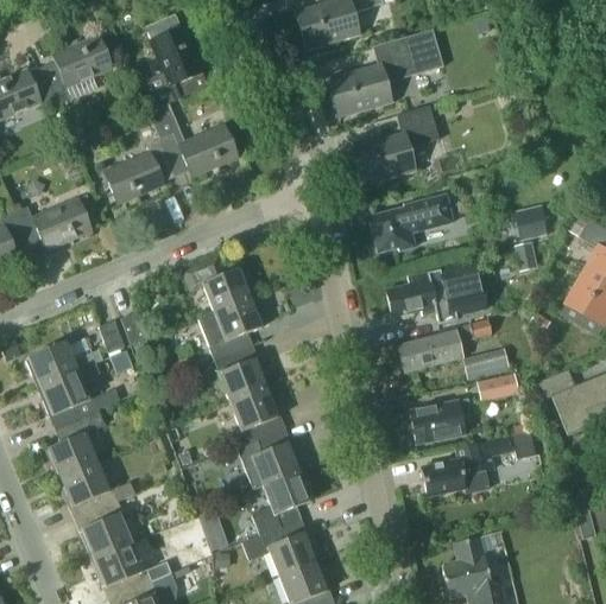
[(355,11),(384,2),(383,0),(329,0),(297,10),(309,49),(361,33),(355,11)]
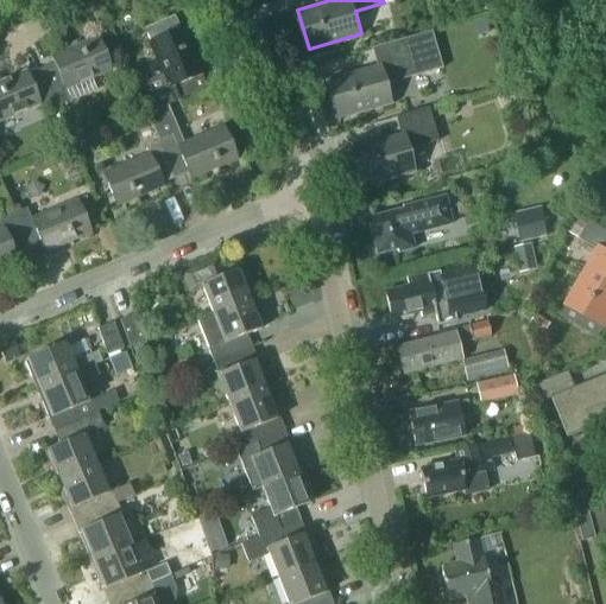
[(147,78),(159,106),(169,102),(203,88),(197,75),(202,72),(182,26),(151,39),(164,71),(147,78)]
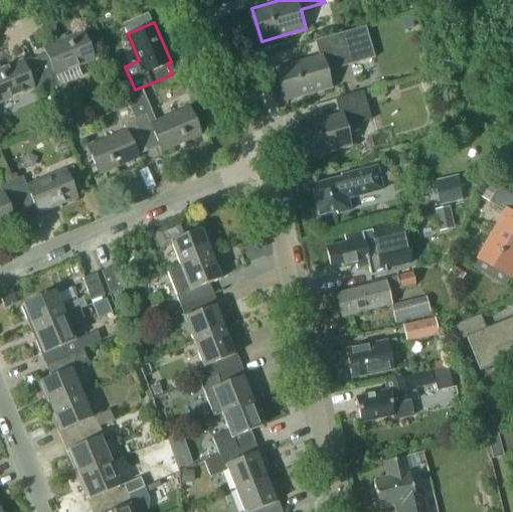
[(328,66),(353,59),(376,53),(367,24),(344,30),(317,38),(321,52),(279,65),(289,99),(334,86),(328,66)]
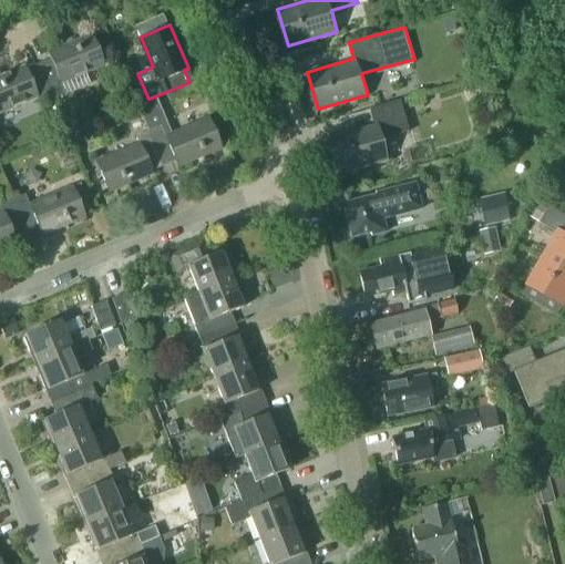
[(54,58),(41,63),(55,96),(69,91),(64,81),(106,62),(93,32),(51,50),(54,58)]
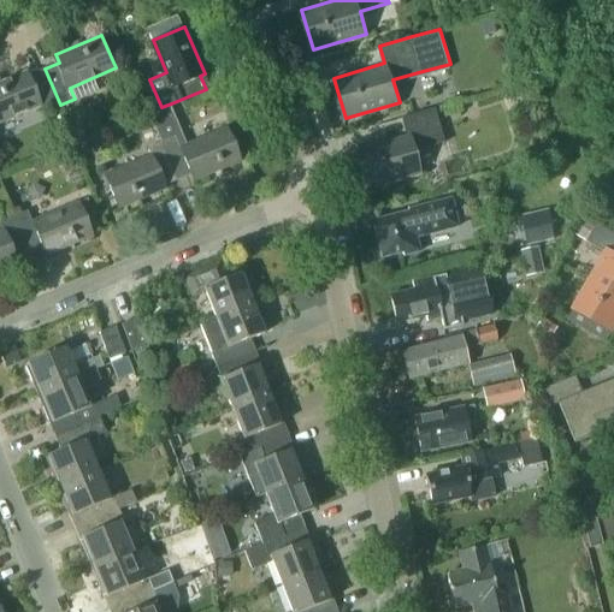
[(60,105),(45,69),(31,73),(30,70),(0,82),(0,122),(43,104),(46,111),(60,105)]
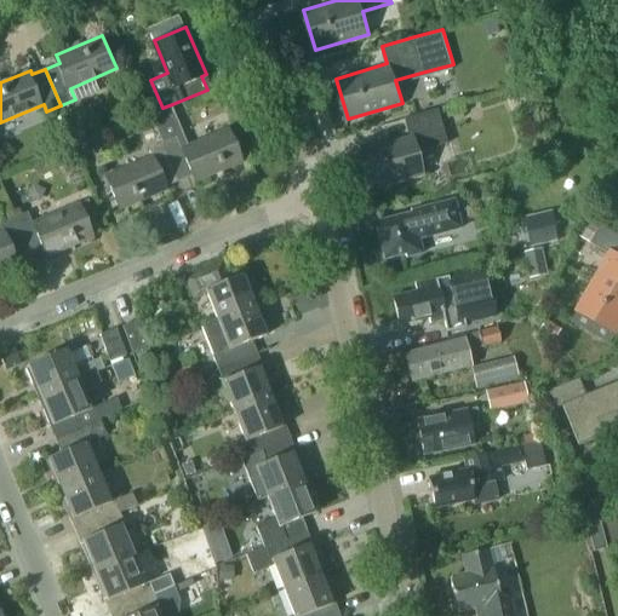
[(172,104),(162,108),(152,113),(164,140),(165,139),(181,177),(193,171),(196,179),(244,160),(229,127),(189,144),(172,104)]
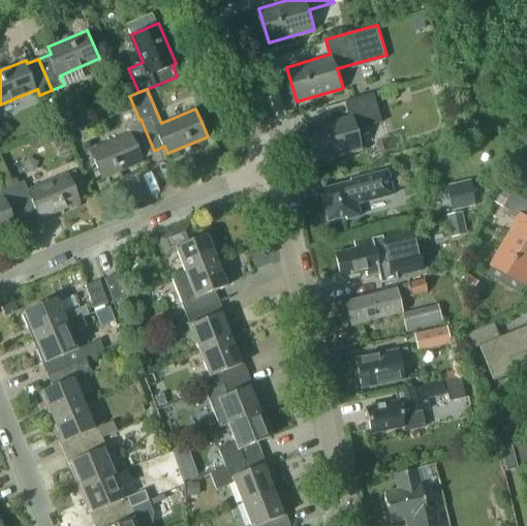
[(68,110),(70,106),(64,91),(57,93),(65,116),(70,115),(68,110)]
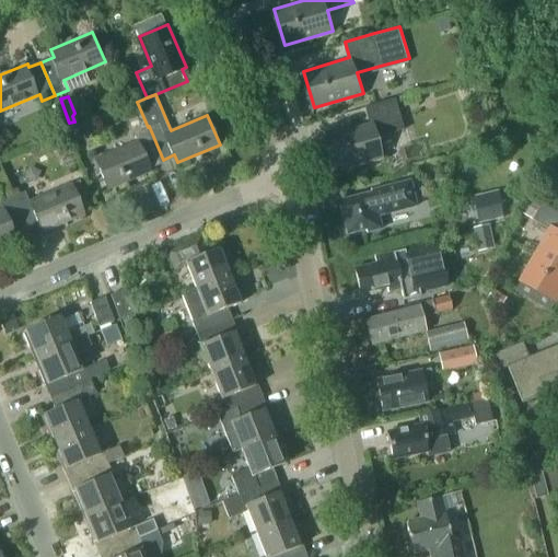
[(378,135),(406,127),(397,96),(367,105),(372,122),(325,135),(335,170),(384,157),(378,135)]
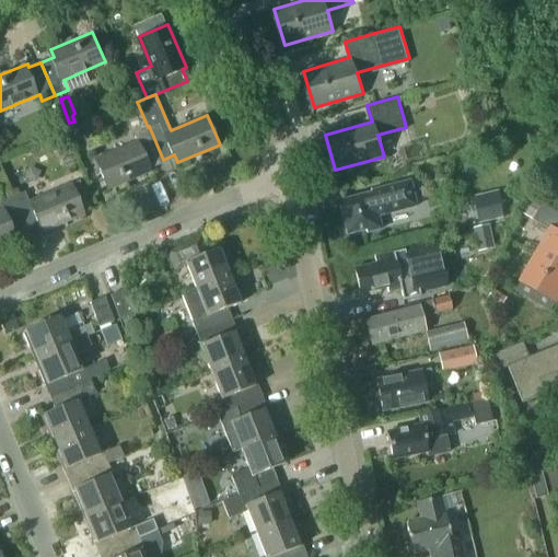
[(247,131),(241,116),(232,120),(237,135),(247,131)]
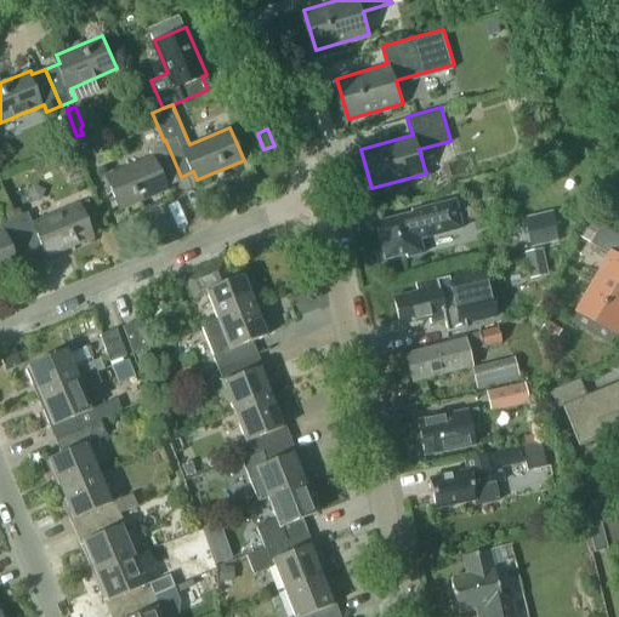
[(165,140),(164,141),(152,146),(155,154),(109,173),(124,207),(170,188),(168,182),(181,177),(165,140)]
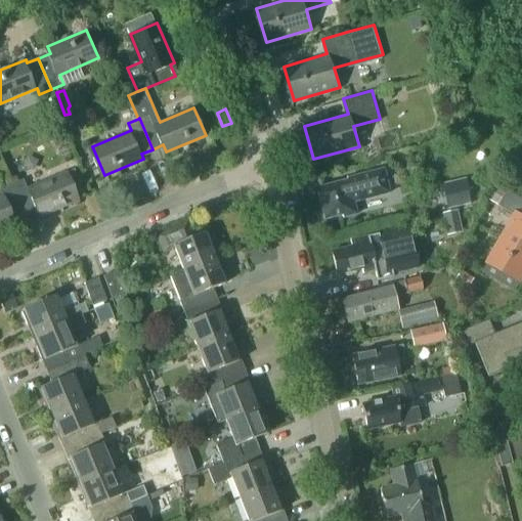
[(60,128),(51,132),(56,144),(66,140),(60,128)]
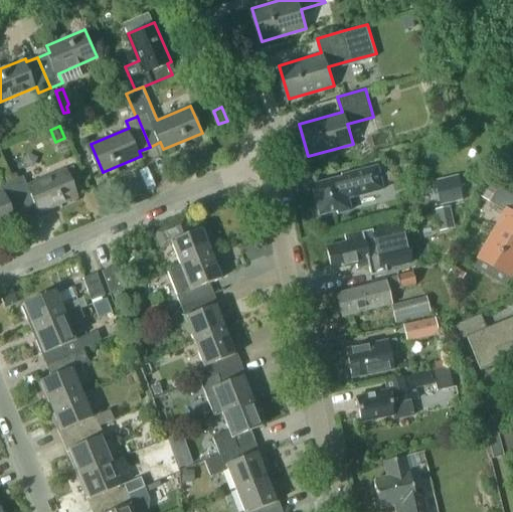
[(352,209),(349,196),(385,187),(378,162),(343,171),(344,175),(314,183),(321,213),(337,209),(342,212),(352,209)]
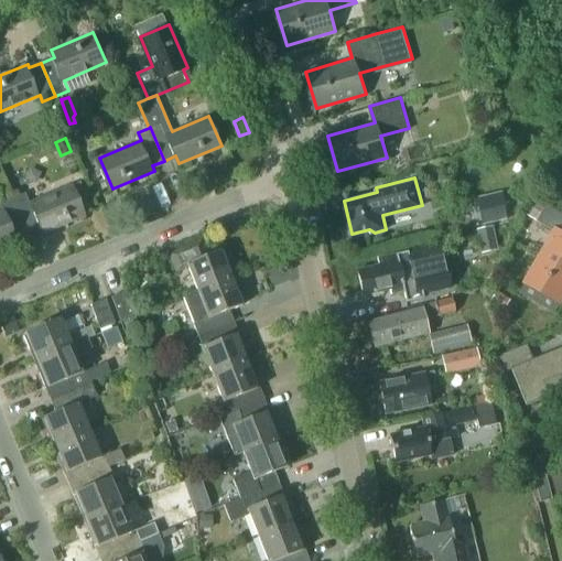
[(14,196),(30,230),(42,225),(44,230),(87,213),(74,182),(32,200),(28,190),(14,196)]
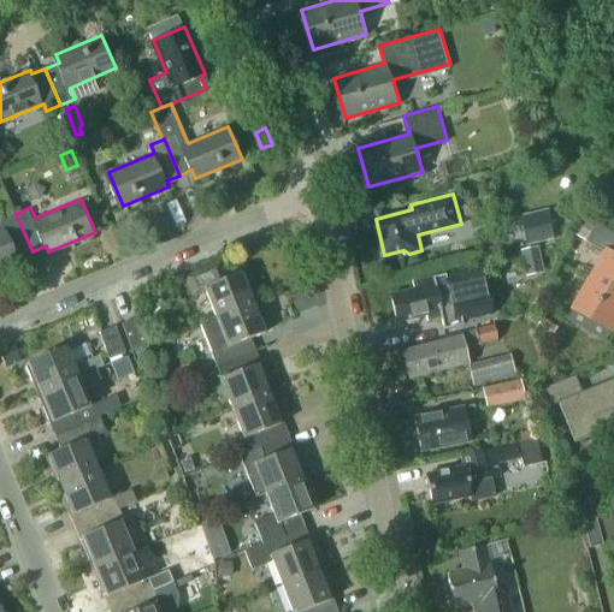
[(19,257),(33,251),(16,214),(3,219),(7,229),(0,231),(0,268),(21,261),(19,257)]
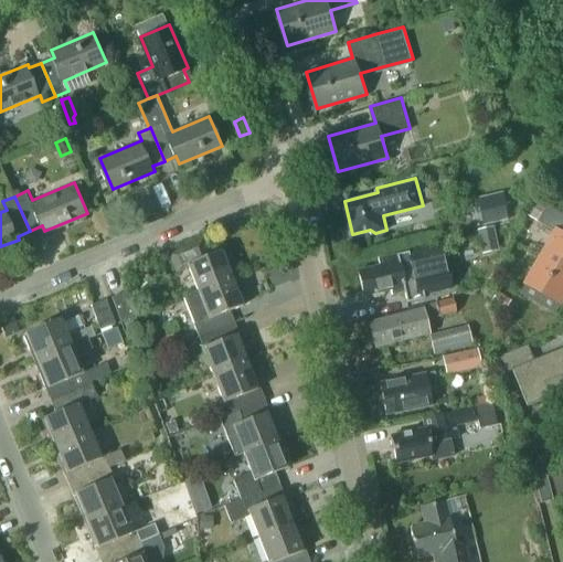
[(480,204),(485,223),(511,216),(507,199),(480,204)]
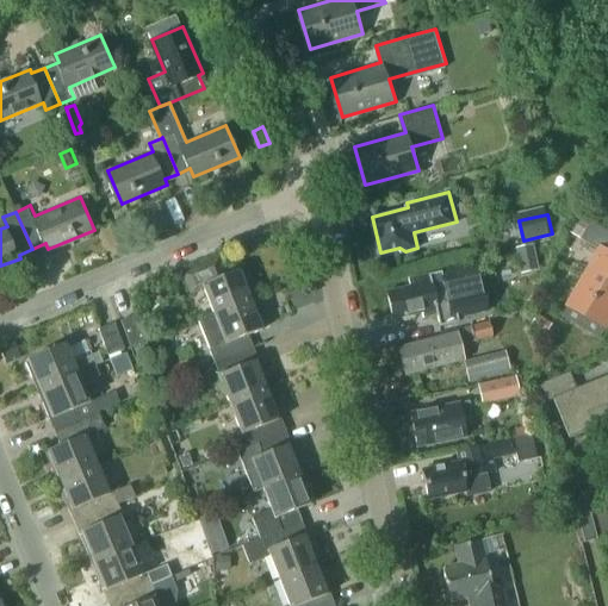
[(607,225),(597,219),(587,237),(606,248),(572,304),(607,324),(607,225)]
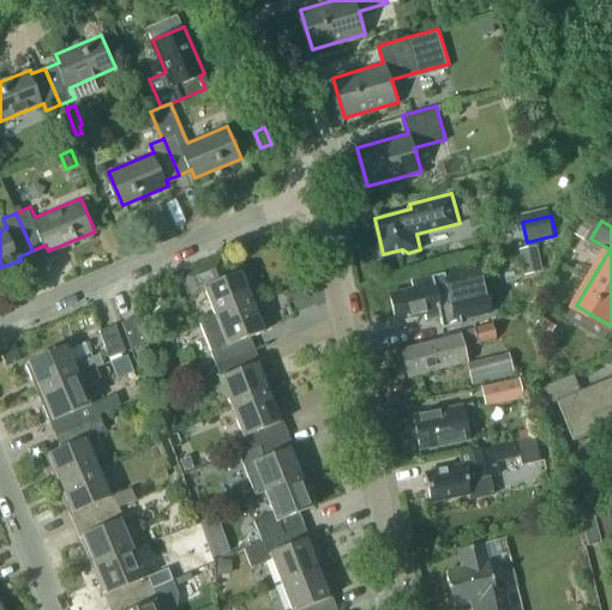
[(537,240),(517,245),(525,272),(543,267),(537,240)]
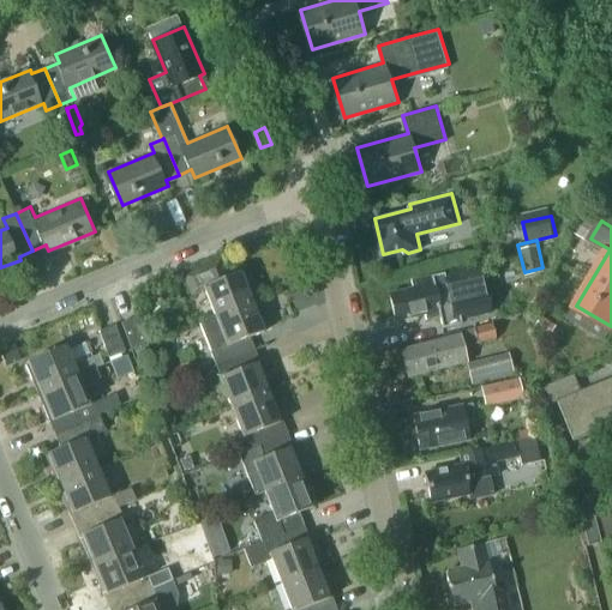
[(193,294),(208,288),(219,314),(255,300),(243,270),(227,276),(220,259),(185,273),(193,294)]
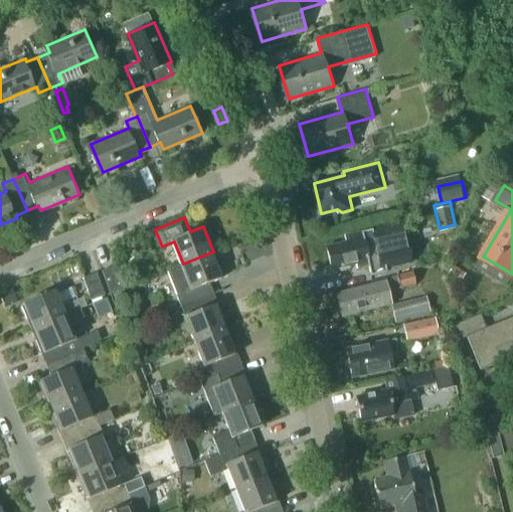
[(371,264),(373,272),(387,268),(386,266),(412,260),(402,218),(345,232),(347,239),(329,244),(334,266),(357,260),(359,266),(371,264)]
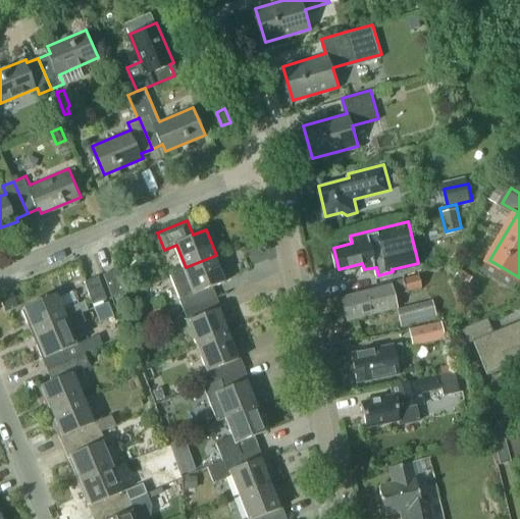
[(226,280),(216,255),(186,267),(170,273),(180,297),(185,307),(186,306),(187,309),(218,296),(214,286),(226,280)]
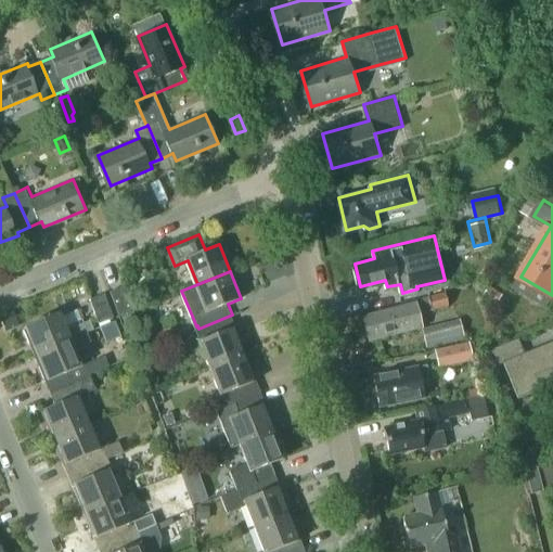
[(123,313),(139,307),(129,282),(113,289),(123,313)]
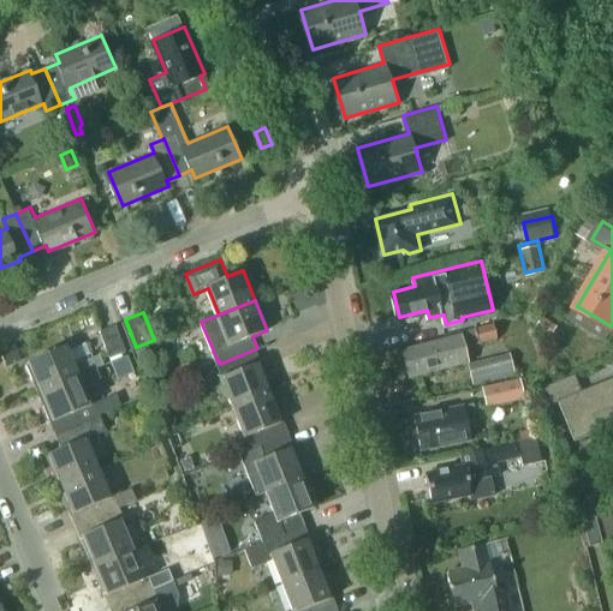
[(480,341),(497,336),(493,321),(476,325),(477,328),(480,341)]
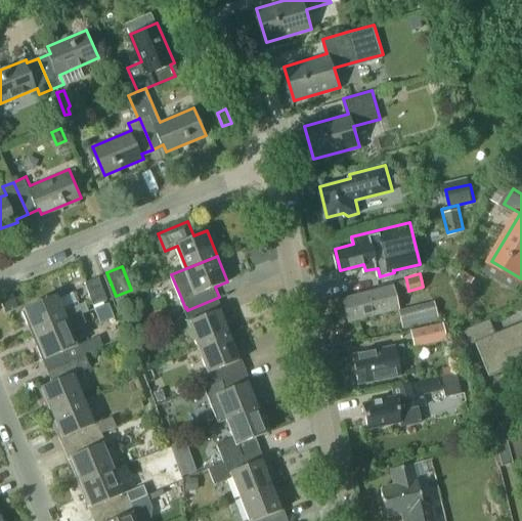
[(85,280),(94,304),(109,298),(99,275),(85,280)]
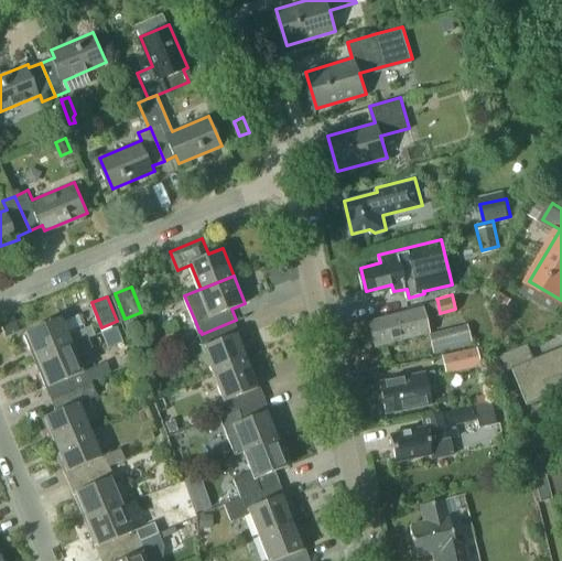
[(431,330),(428,316),(440,313),(438,301),(424,305),(371,321),(378,345),(431,330)]
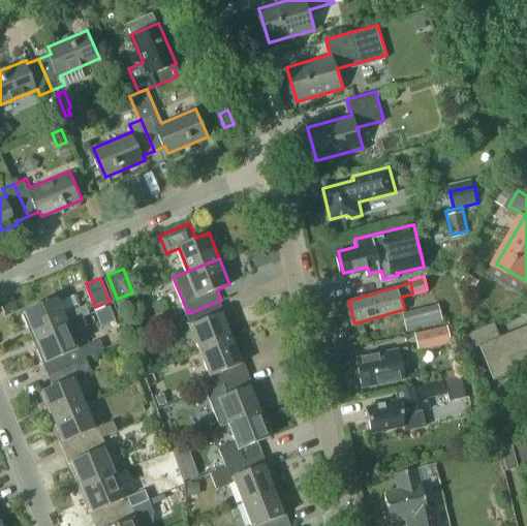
[(36,336),(84,315),(92,312),(89,304),(84,306),(82,302),(65,309),(59,296),(25,310),(36,336)]
